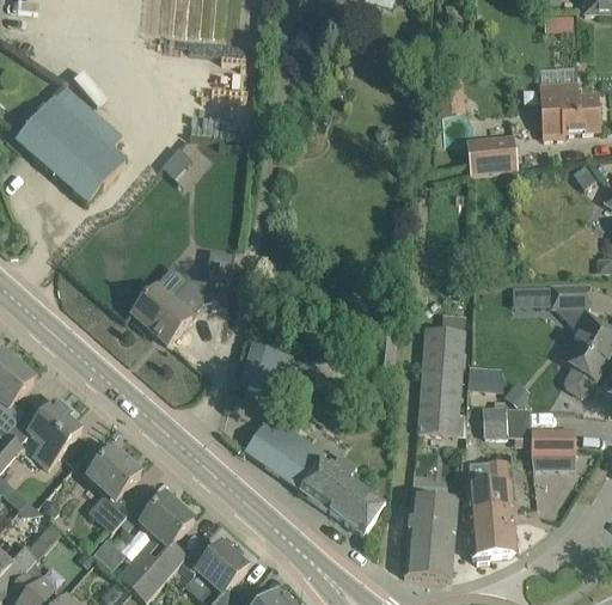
[(583,0),(585,13),(601,12),(611,12),(611,0),(583,0)]
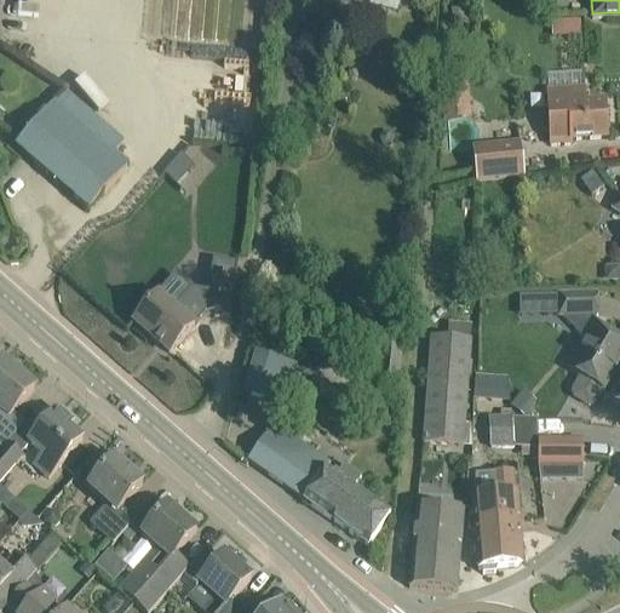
[(578,27),(578,15),(551,16),(551,28),(578,27)]
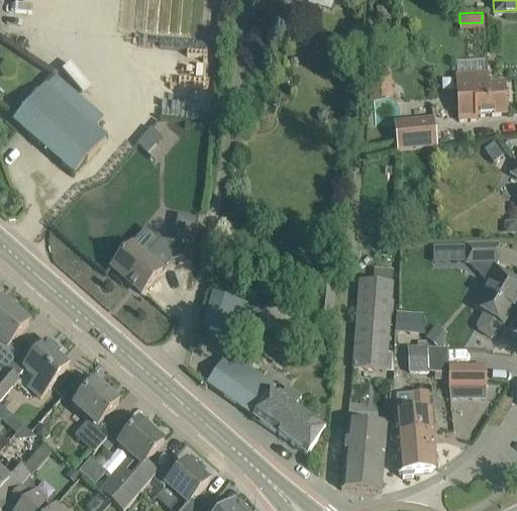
[(452,58),(452,68),(484,68),(484,59),(452,58)]
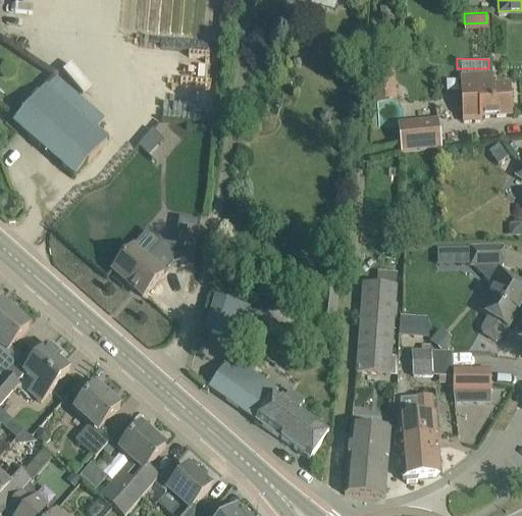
[(374,98),(397,95),(393,62),(370,65),(374,98)]
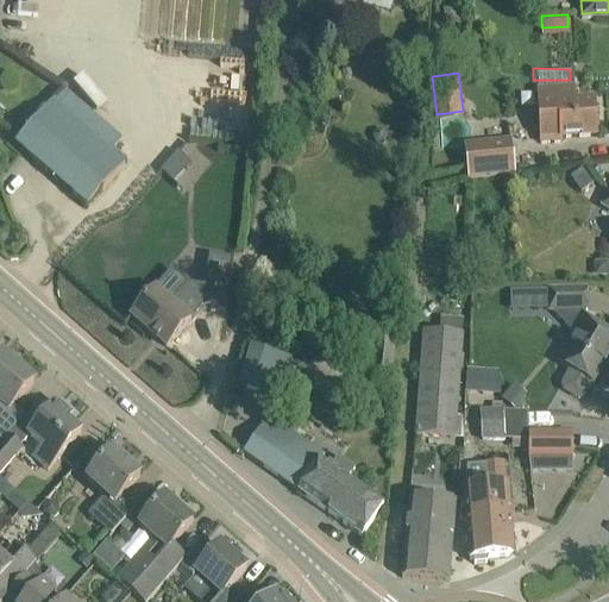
[(594,96),(577,98),(576,81),(540,83),(541,105),(544,135),(560,135),(560,132),(596,130),(594,96)]
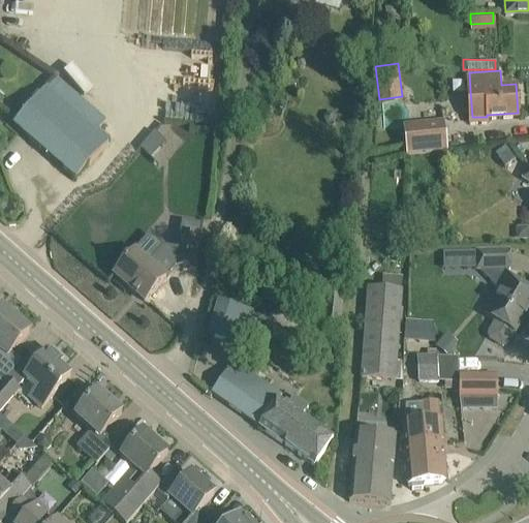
[(76,175),(109,137),(111,134),(99,124),(105,116),(57,73),(49,84),(47,83),(13,120),(76,175)]
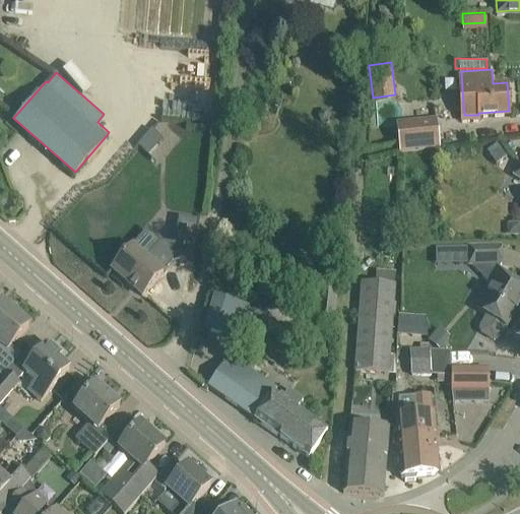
[(437,115),(395,118),(396,133),(398,133),(399,149),(439,145),(437,115)]
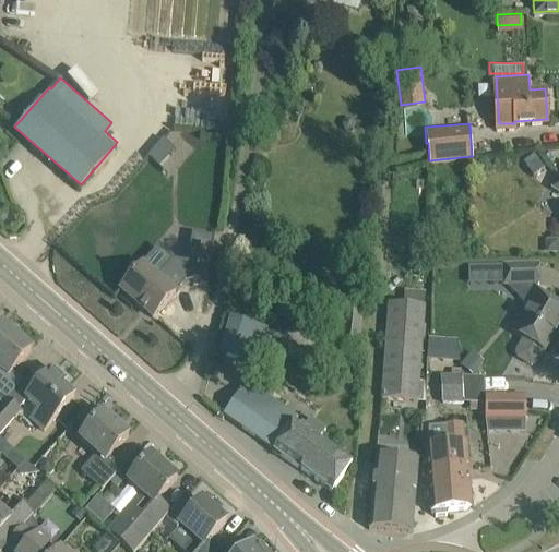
[(175,145),(163,135),(147,152),(158,163),(175,145)]
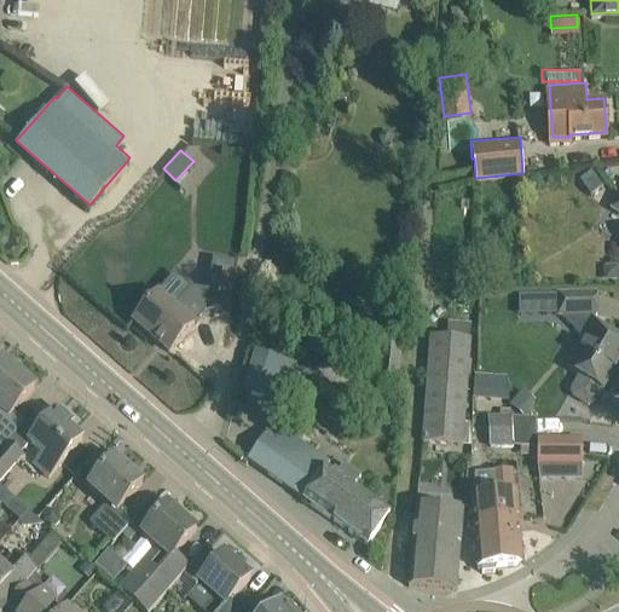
[(602,183),(591,168),(580,175),(591,191),(602,183)]
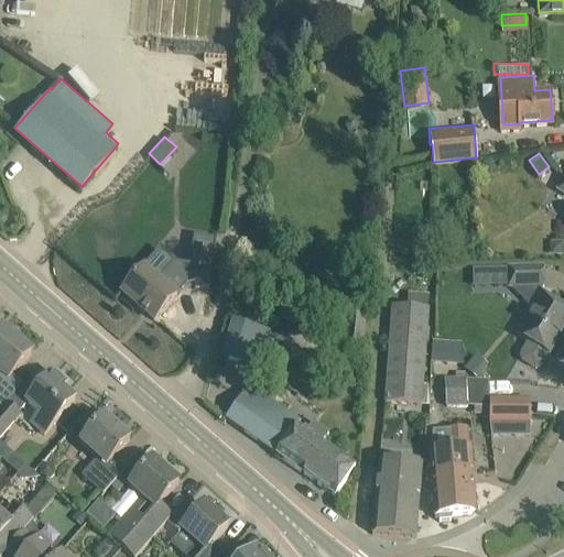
[(192,244),(185,279),(207,283),(214,248),(216,235),(194,231),(192,244)]
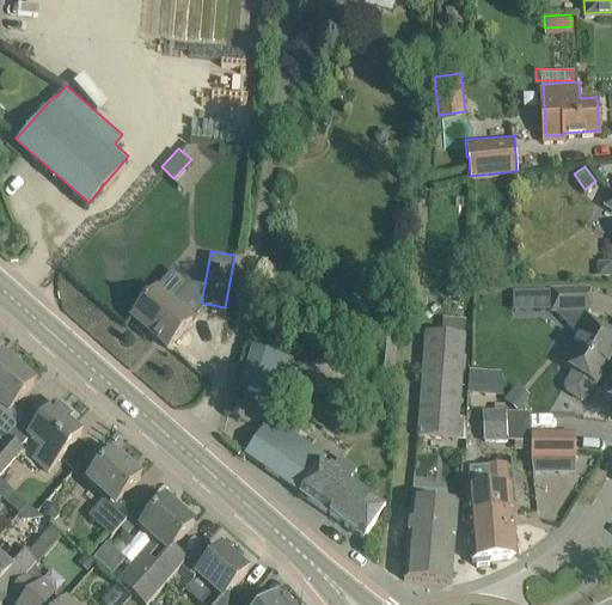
[(589,285),(550,286),(550,300),(550,306),(552,306),(555,306),(591,305),(589,285)]
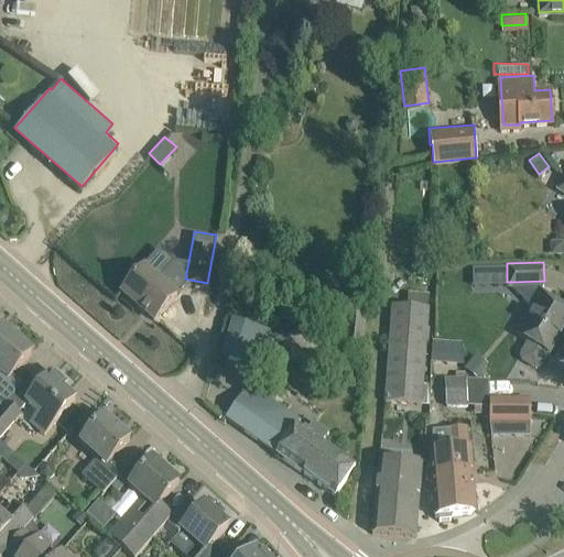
[(121,287),(154,316),(182,286),(172,277),(166,284),(142,263),(121,287)]
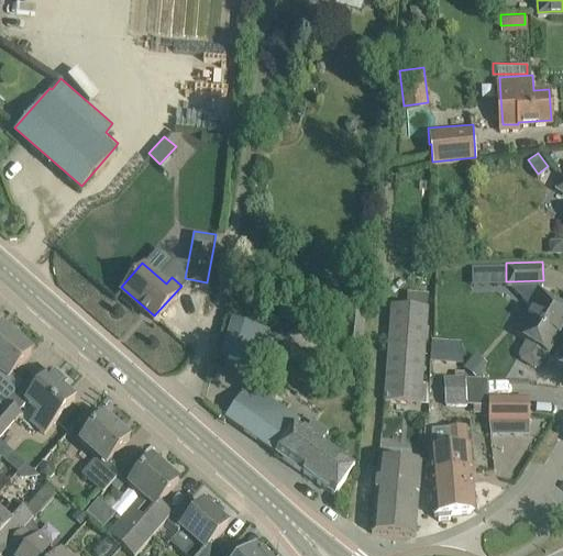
[(470,264),(470,284),(503,282),(501,263),(470,264)]
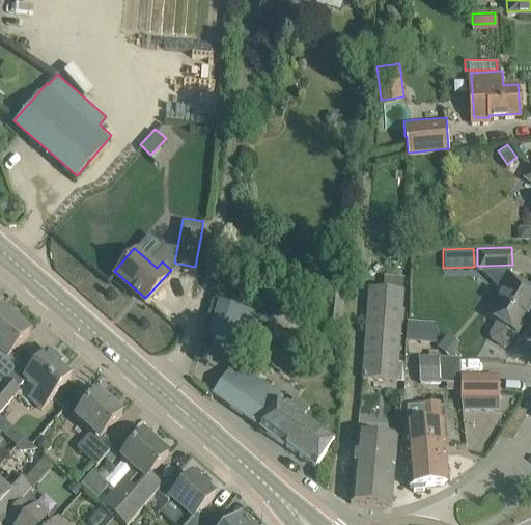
[(512,265),(481,266),(500,285),(503,287),(488,313),(498,319),(491,330),(492,334),(505,342),(508,341),(515,330),(516,330),(530,306),(530,282),(527,280),(509,270),(512,265)]
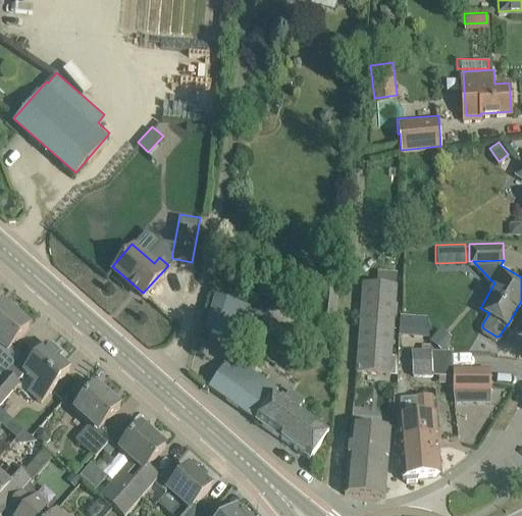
[(363,278),(357,368),(389,371),(397,281),(376,279),(363,278)]
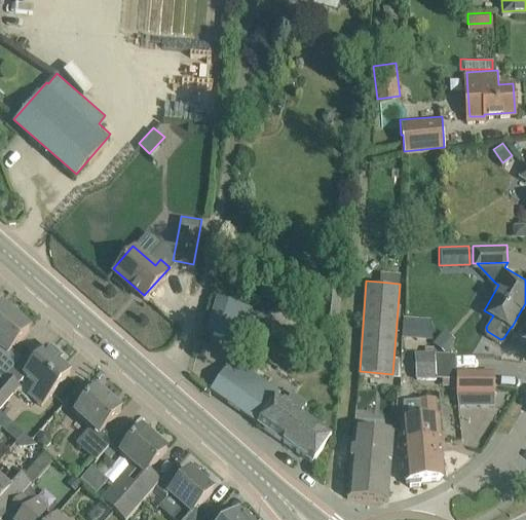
[(325,290),(322,317),(338,319),(340,291),(325,290)]
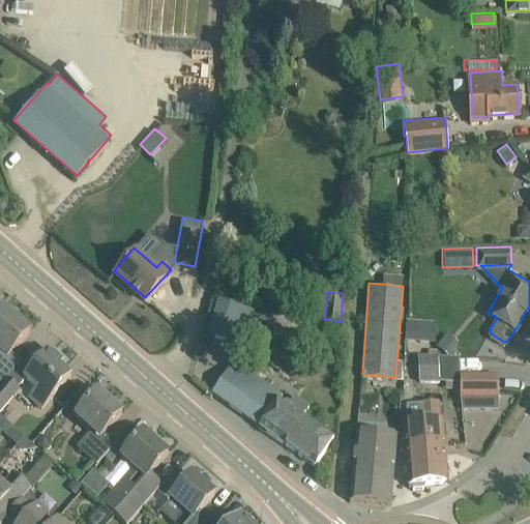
[(217,296),(207,331),(232,339),(242,303),(217,296)]
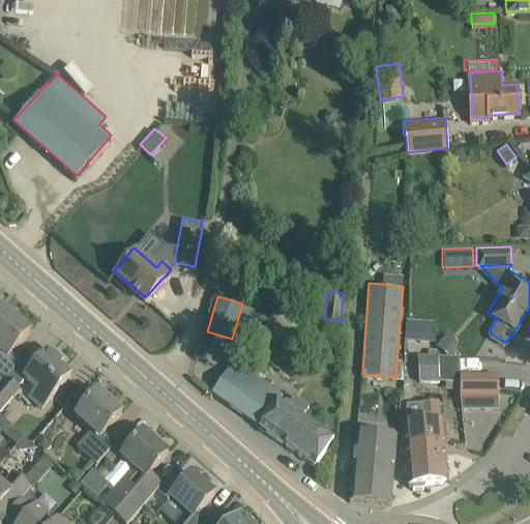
[(5,355),(16,344),(29,328),(3,304),(0,308),(0,383),(7,375),(16,366),(5,355)]
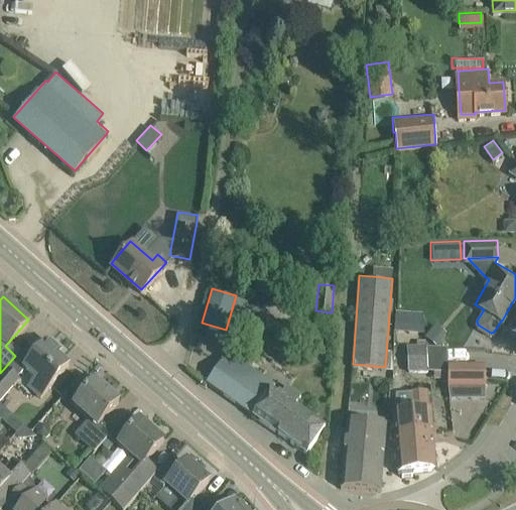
[(263,302),(257,325),(285,333),(292,309),(263,302)]
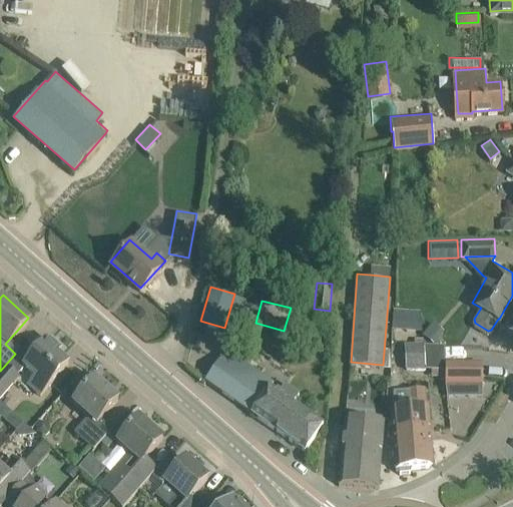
[(393,307),(393,324),(407,324),(407,319),(421,320),(420,308),(408,307),(393,307)]
